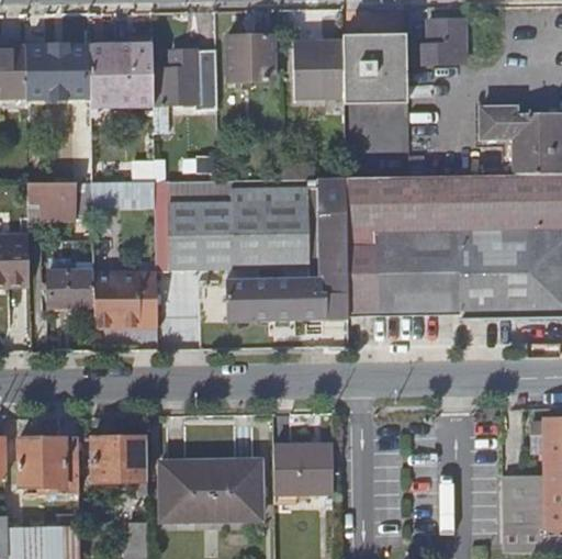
[(406,47),(406,62),(428,62),(429,60),(464,59),(462,18),(428,18),(428,47),(406,47)]
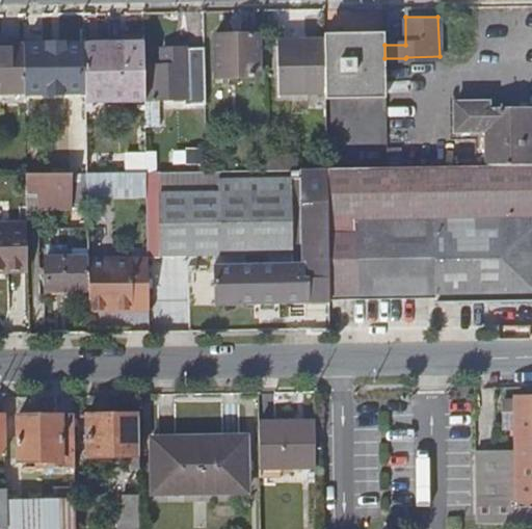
[(260,34),(216,35),(216,76),(260,75),(260,34)]
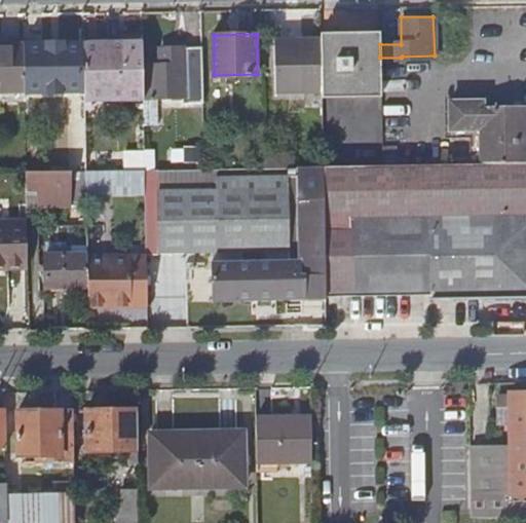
[(381,101),(381,60),(380,58),(380,44),(380,35),(323,36),(323,89),(324,102),(381,101)]
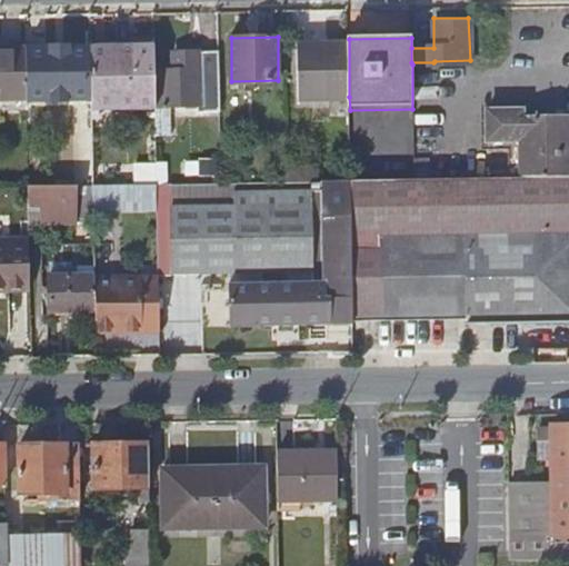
[(349,97),(349,39),(299,40),(300,97),(349,97)]
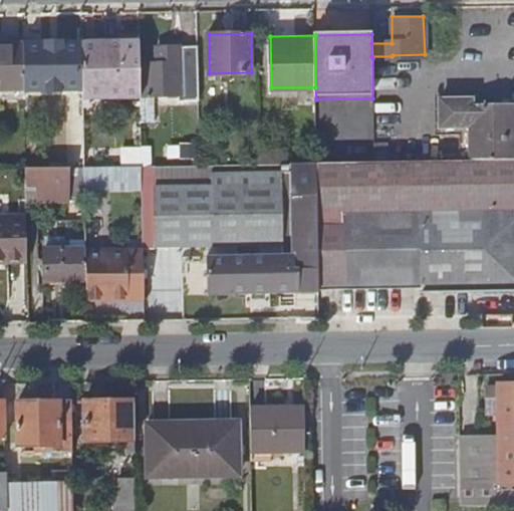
[(82,86),(81,43),(81,40),(43,41),(44,87),(82,86)]
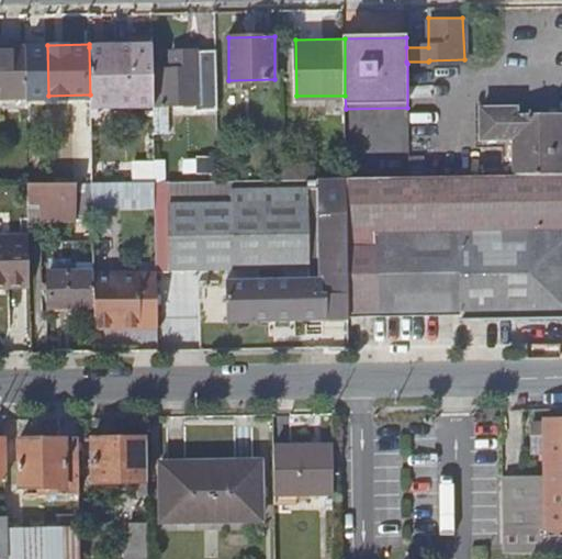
[(90,104),(153,102),(152,45),(89,47),(90,94),(90,104)]
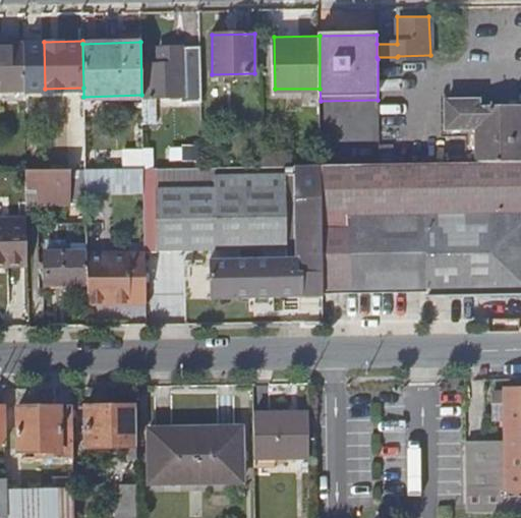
[(186,101),(200,100),(199,44),(169,45),(169,53),(160,53),(160,61),(145,62),(146,95),(141,95),(142,121),(157,121),(156,96),(186,95),(186,101)]
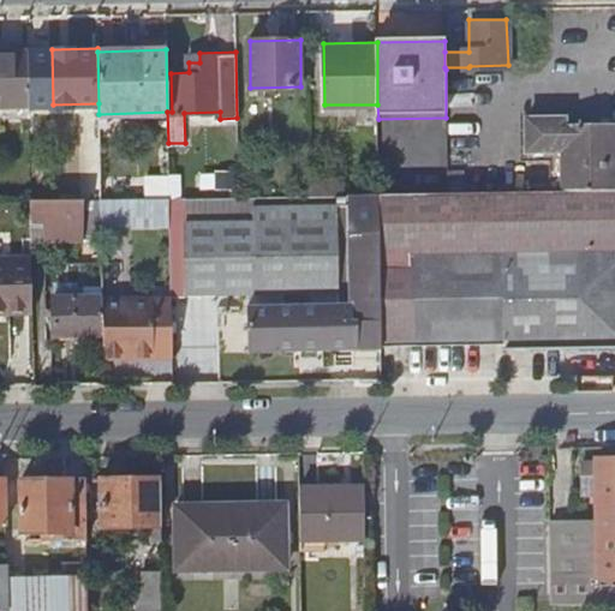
[(189,53),(189,63),(199,63),(199,53),(189,53)]
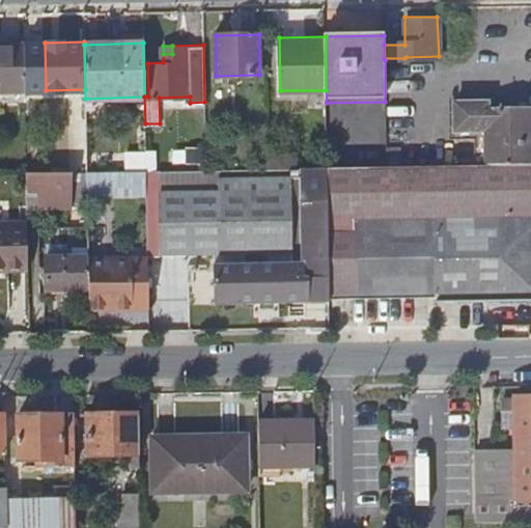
[(0,93),(24,93),(23,47),(0,47),(0,93)]
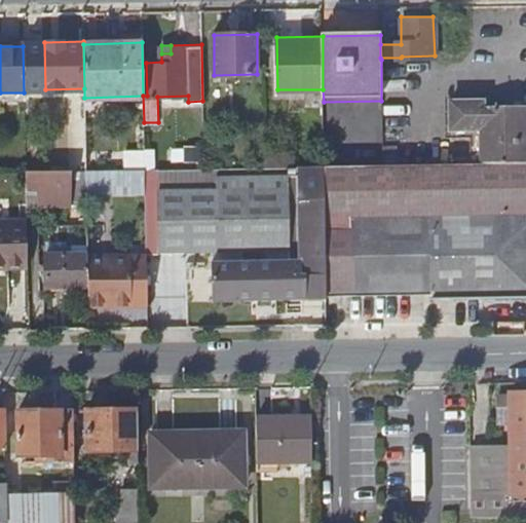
[(481,127),(482,162),(525,162),(525,125),(516,125),(515,107),(484,107),(483,101),(450,100),(451,127),(481,127)]
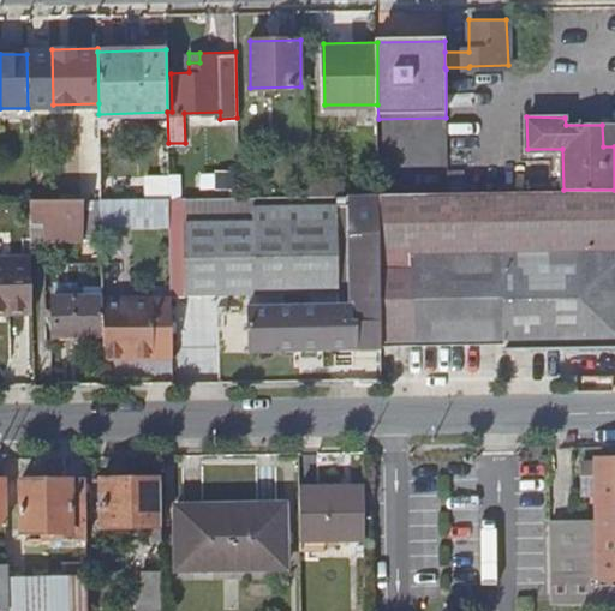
[(446,169),(446,191),(463,191),(463,169),(446,169)]
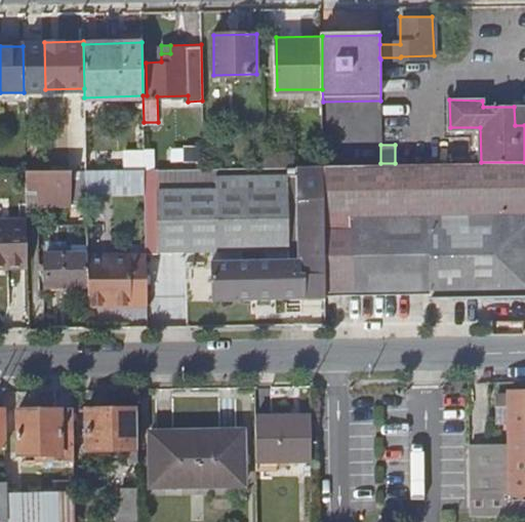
[(293,151),(265,151),(265,166),(293,165),(293,151)]
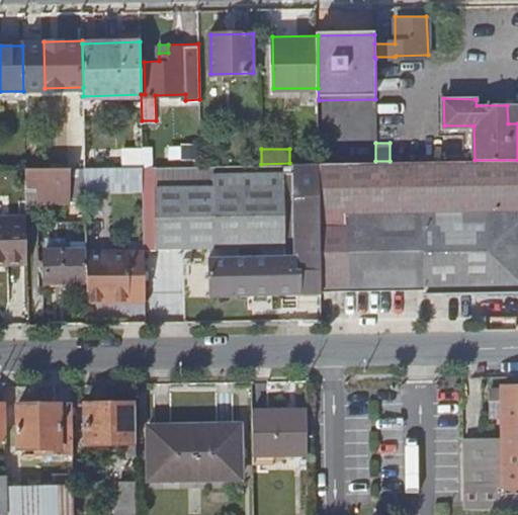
[(375,161),(320,162),(321,191),(321,215),(423,212),(424,287),(424,291),(517,290),(517,160),(475,160),(390,161),(375,161)]
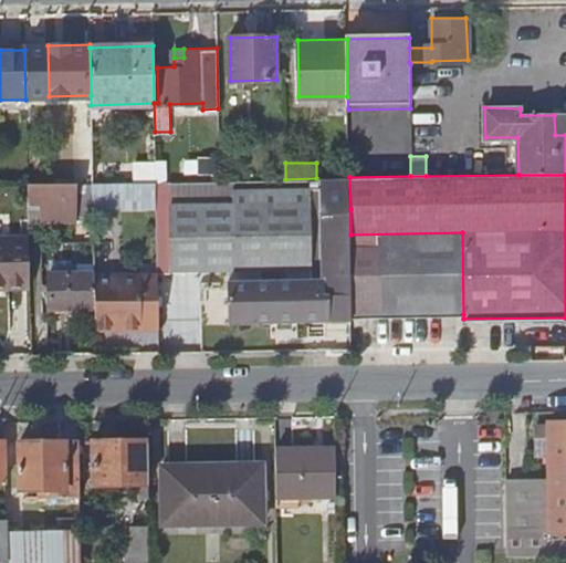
[(171,180),(156,181),(157,268),(157,272),(174,272),(173,190),(171,180)]
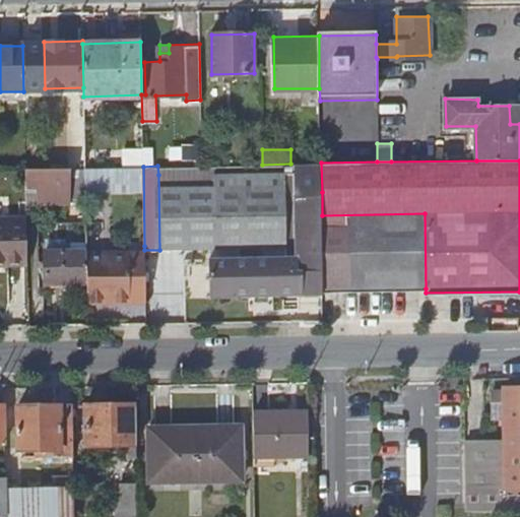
[(115,167),(84,168),(84,187),(116,186),(115,167)]
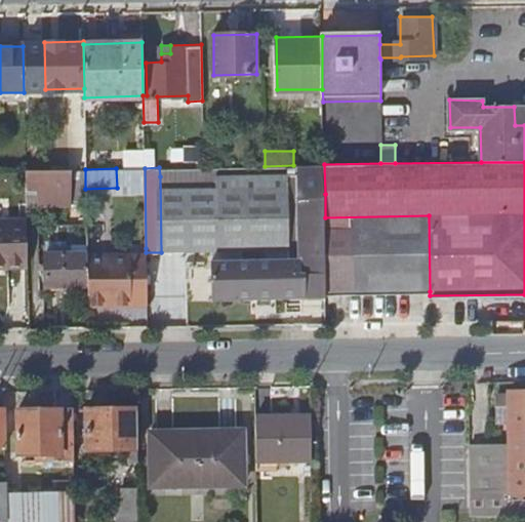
[(69,169),(26,170),(26,186),(40,186),(41,203),(70,202),(69,169)]
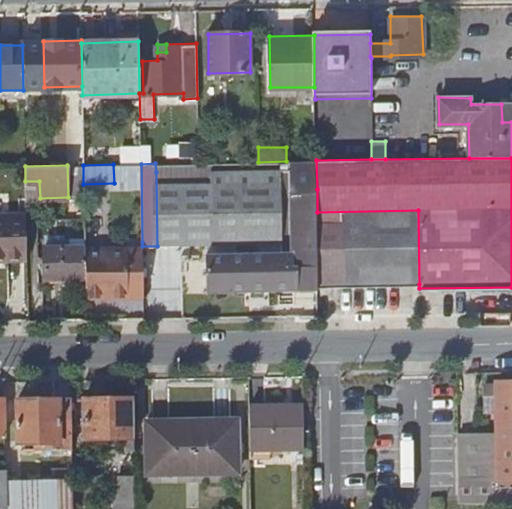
[(295,254),(317,254),(317,212),(317,189),(304,190),(304,169),(156,172),(157,246),(294,244),(295,254)]
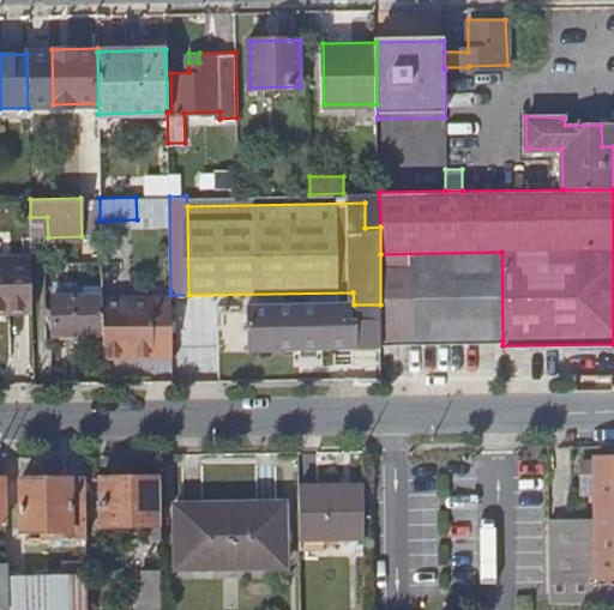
[(380,254),(380,305),(380,342),(503,340),(501,252),(380,254)]
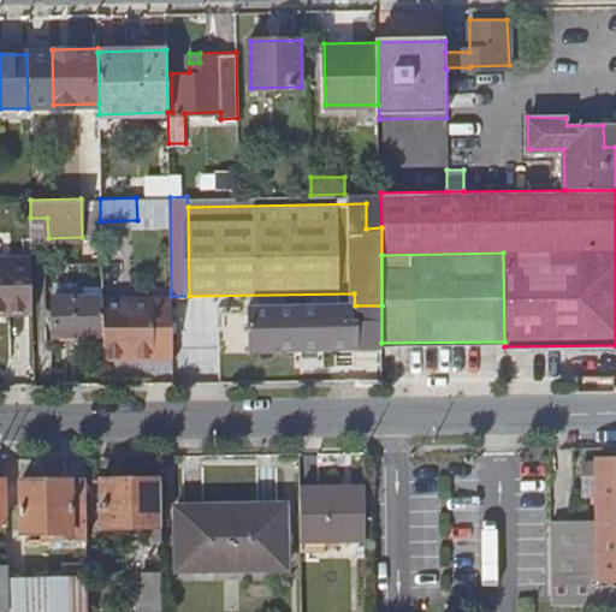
[(0,313),(31,313),(30,257),(0,257),(0,313)]
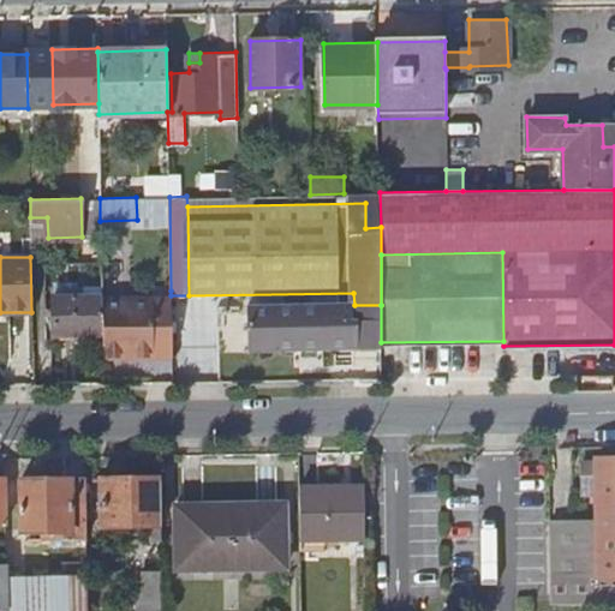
[(53,335),(101,335),(101,297),(101,292),(101,287),(93,287),(94,295),(52,297),(53,335)]
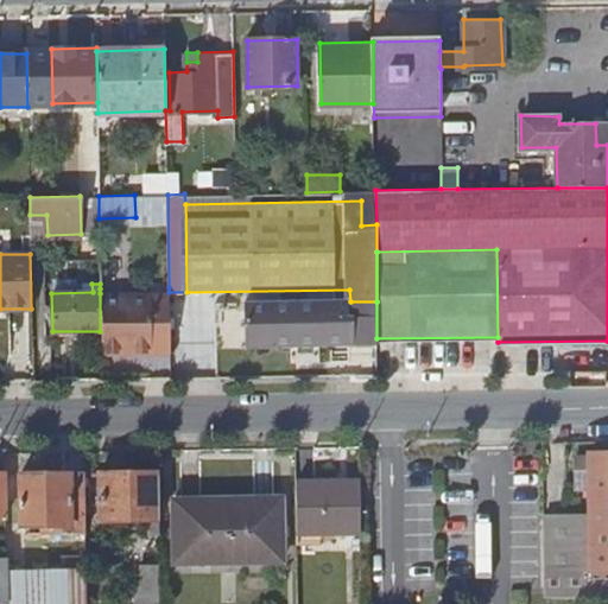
[(100,331),(100,345),(170,344),(169,292),(169,287),(100,288),(100,293),(100,331)]
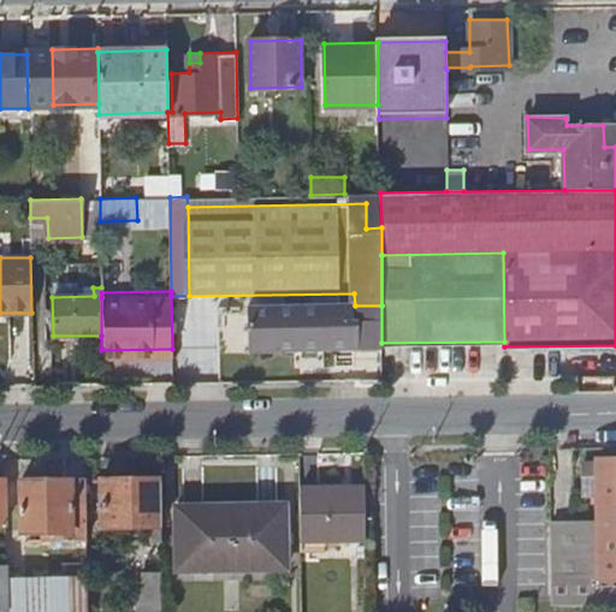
[(381,343),(381,306),(355,306),(354,306),(325,306),(326,325),(307,326),(304,307),(241,308),(241,350),(381,349),(381,343)]
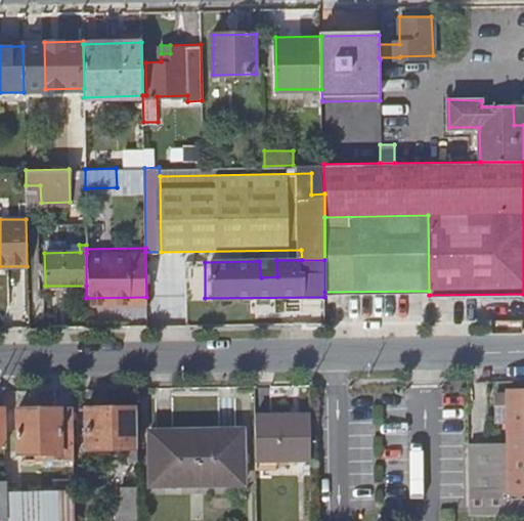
[(523,392),(510,393),(510,395),(496,395),(496,407),(510,407),(511,444),(469,445),(469,515),(481,515),(523,515),(523,392)]
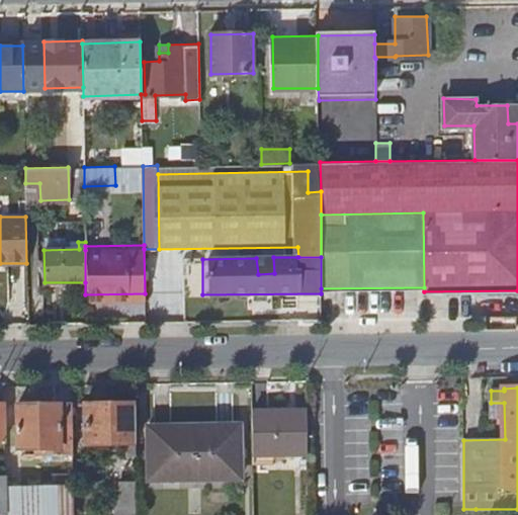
[(135,445),(134,401),(81,402),(83,423),(84,444),(103,443),(103,448),(115,448),(115,443),(124,443),(124,454),(121,454),(121,468),(135,468),(135,445)]
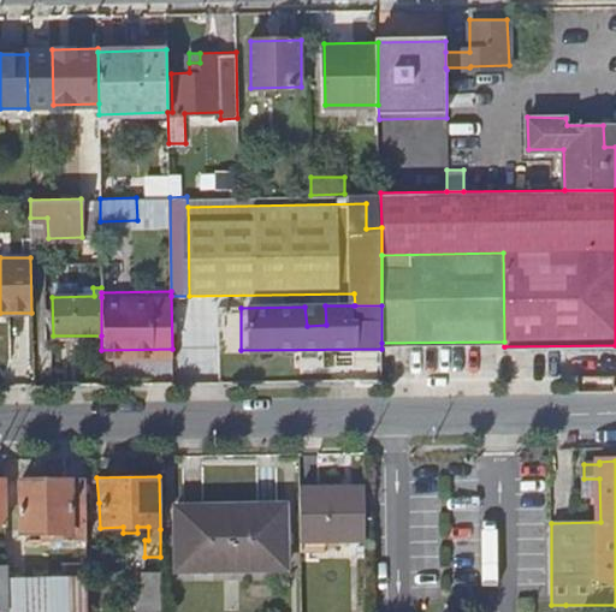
[(87,536),(86,477),(19,479),(21,530),(43,530),(43,536),(87,536)]
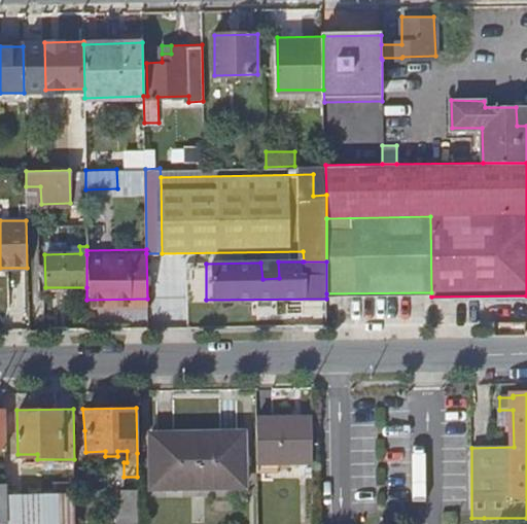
[(313,417),(255,418),(256,461),(313,460),(313,417)]
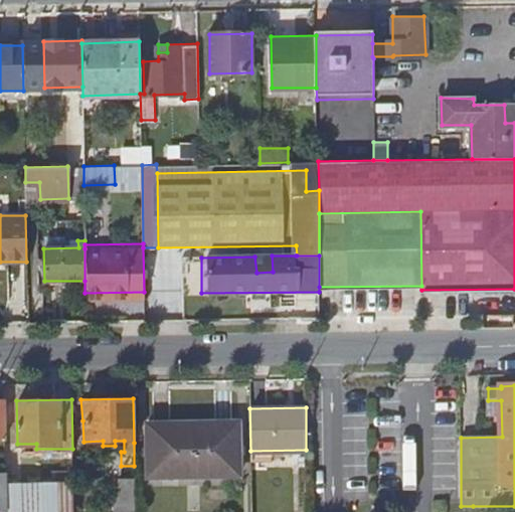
[(203,443),(202,422),(146,424),(147,443),(203,443)]
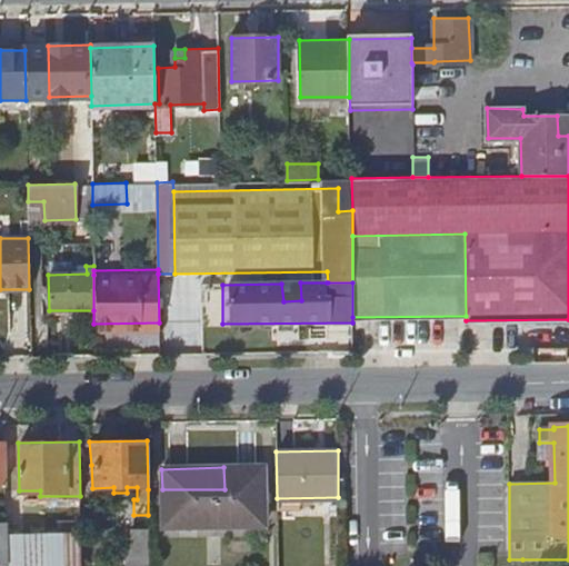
[(261,467),(223,467),(225,489),(162,489),(162,526),(262,525),(261,467)]
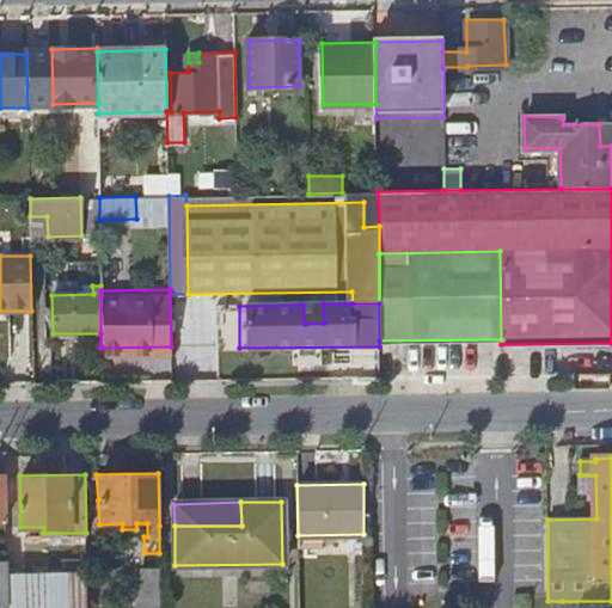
[(139,553),(139,566),(160,566),(159,553),(144,553),(139,553)]
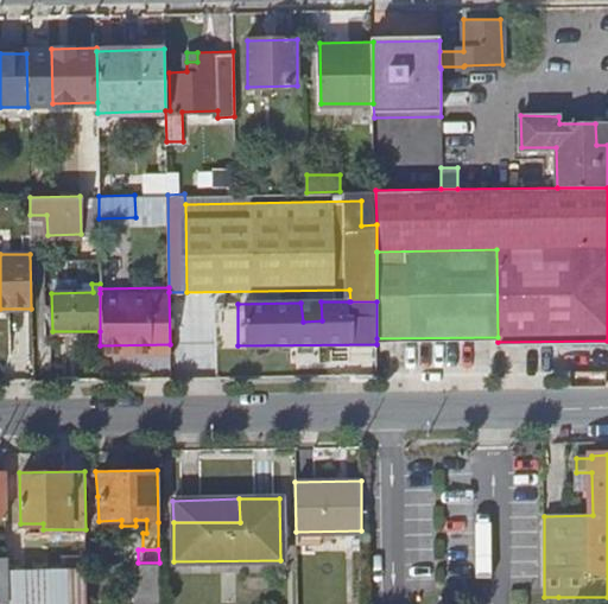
[(133,599),(159,599),(159,596),(159,563),(138,563),(139,579),(132,579),(133,599)]
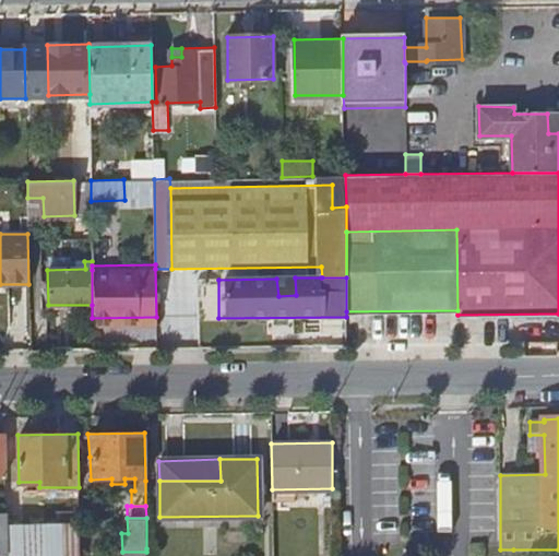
[(16,555),(80,555),(80,525),(8,523),(9,552),(9,555),(16,555)]
